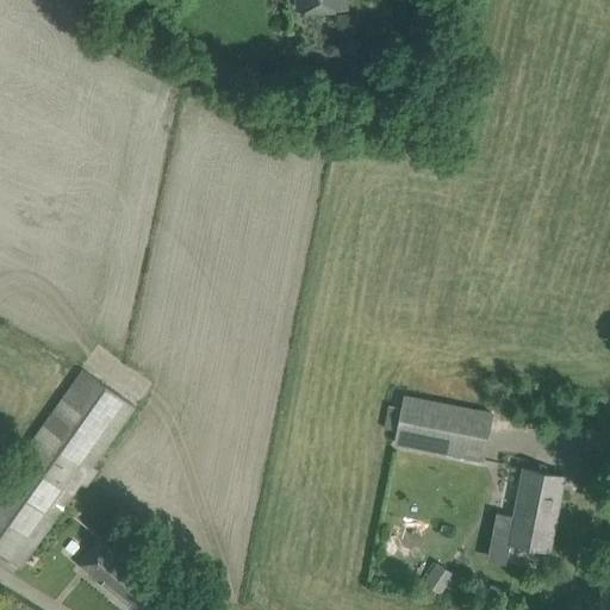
[(299,0),(299,13),(349,13),(348,0),(299,0)]
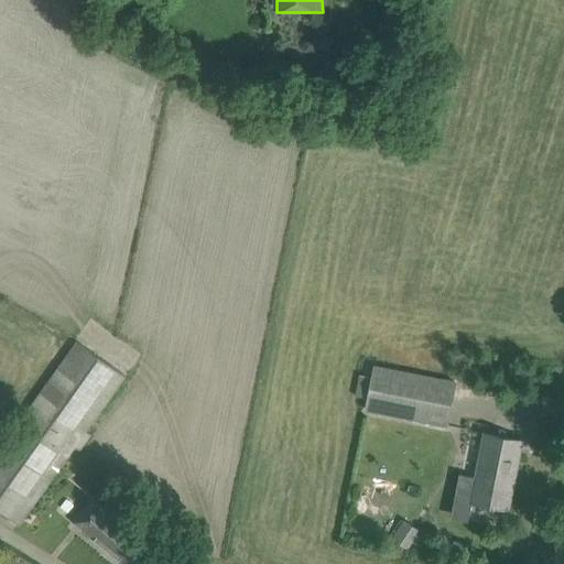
[(0,452),(0,510),(20,524),(76,447),(80,449),(91,433),(88,431),(127,377),(79,343),(0,452)]
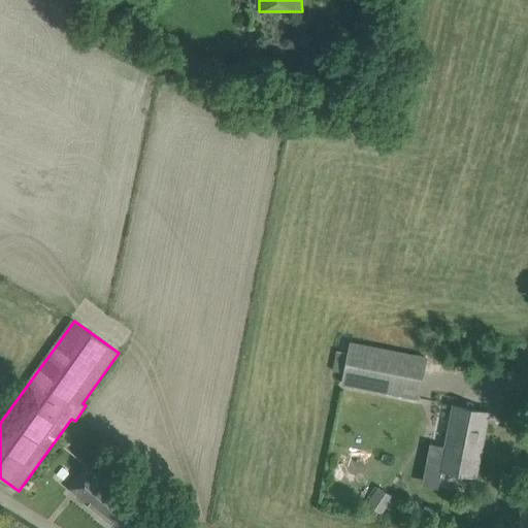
[(342,383),(419,398),(427,357),(351,341),(342,383)]
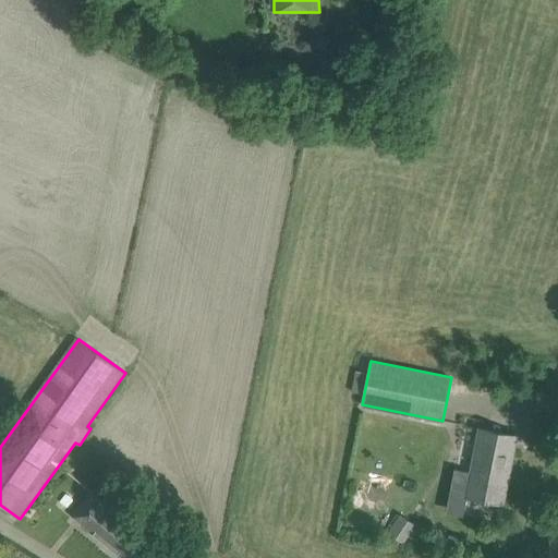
[(455,472),(450,490),(468,494),(468,495),(502,502),(502,501),(500,500),(506,472),(508,472),(516,436),(495,432),(481,428),(471,475),(455,472)]
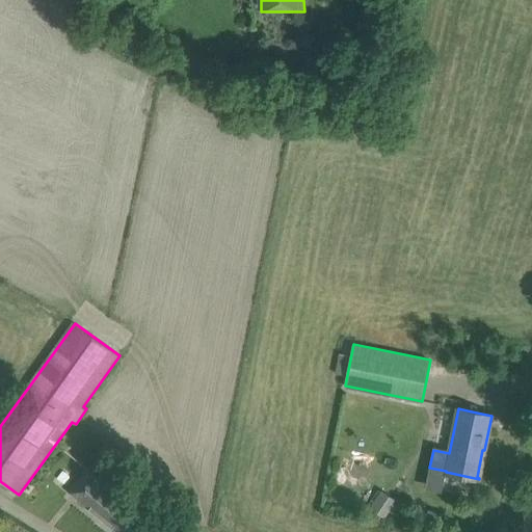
[(69,490),(117,531),(142,531),(152,522),(87,469),(69,490)]
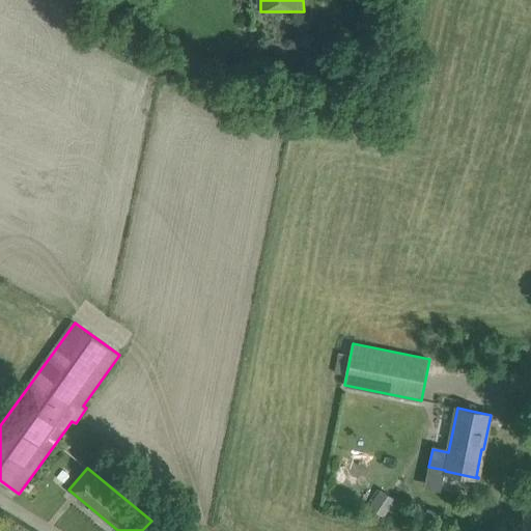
[(386,513),(393,496),(380,490),(371,507),(386,513)]
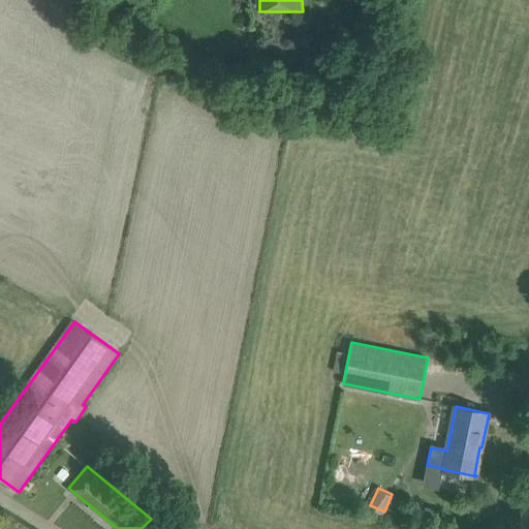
All buildings are outlined.
